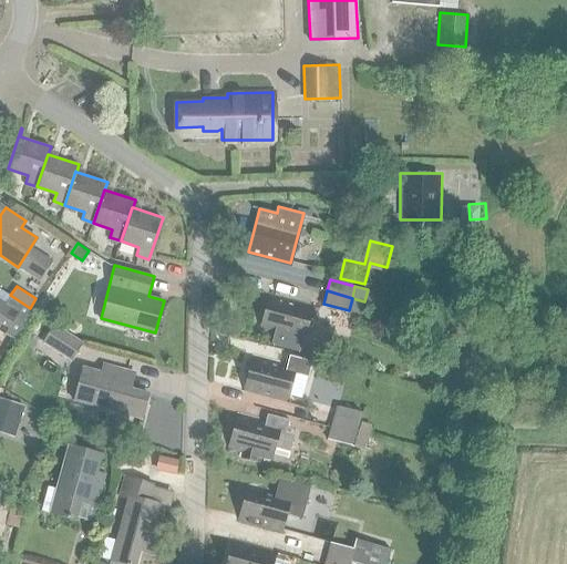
[(0,328),(4,332),(16,338),(33,310),(30,308),(10,295),(6,303),(0,298),(0,328)]
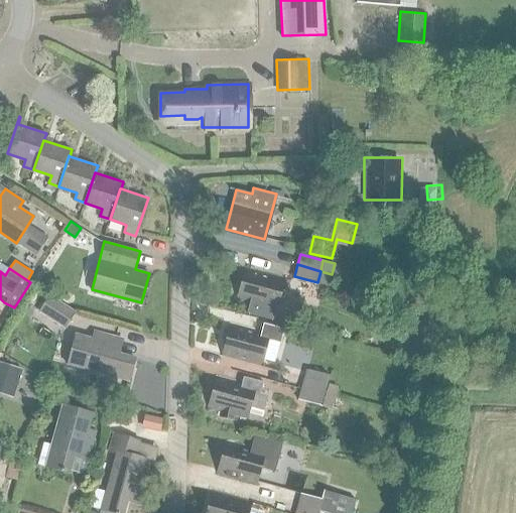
[(31,281),(39,287),(48,274),(40,268),(31,281)]
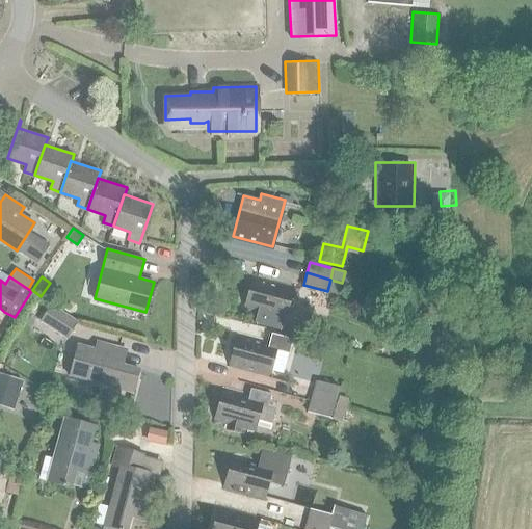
[(292,288),(251,276),(243,307),(285,318),(292,288)]
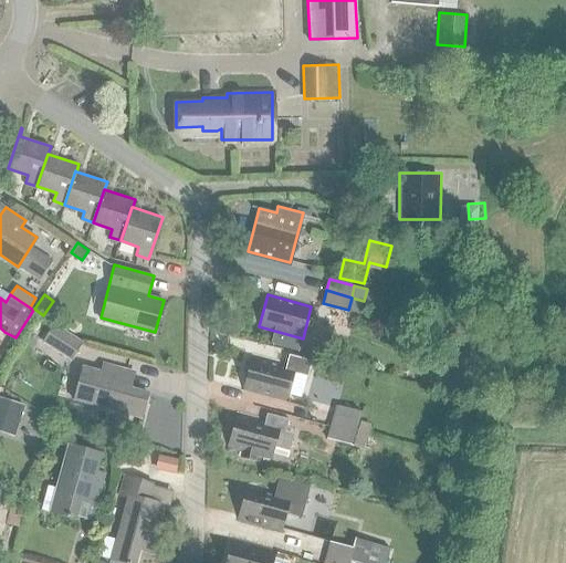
[(42,341),(70,358),(82,341),(53,322),(42,341)]
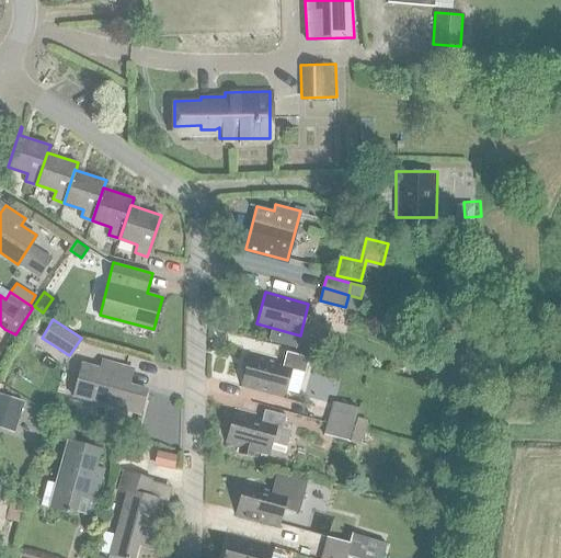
[(285,360),(250,350),(241,385),(284,396),(293,363),(305,366),(308,356),(287,351),(285,360)]
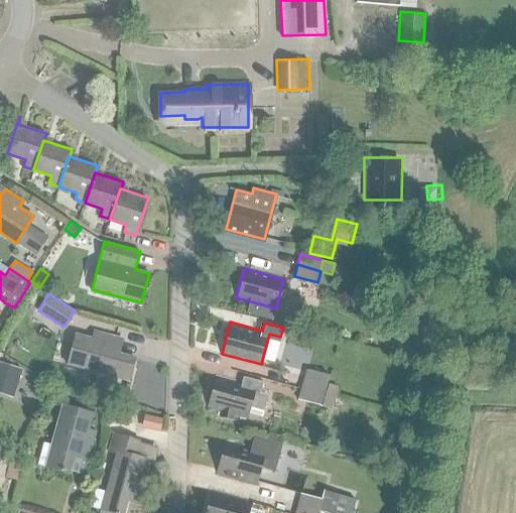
[(110,371),(129,376),(135,357),(111,350),(115,336),(94,330),(92,337),(76,333),(67,363),(109,375),(110,371)]
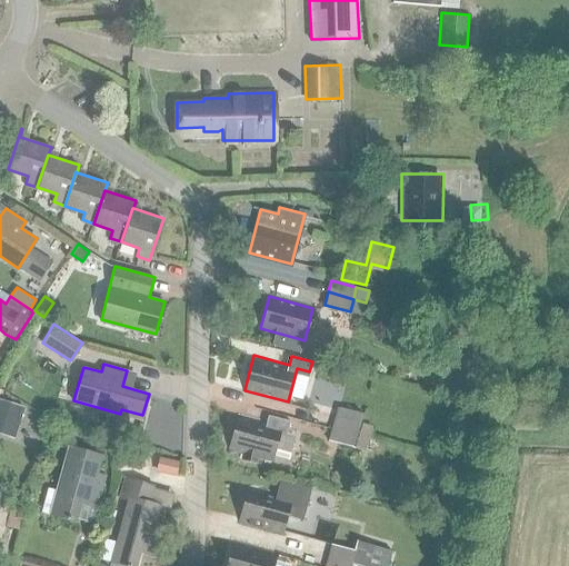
[(0,397),(0,433),(3,434),(13,437),(25,406),(0,397)]
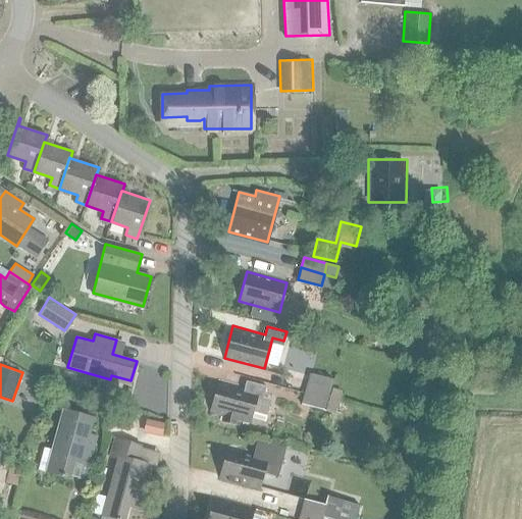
[(328,398),(331,386),(333,378),(310,372),(305,392),(328,398)]
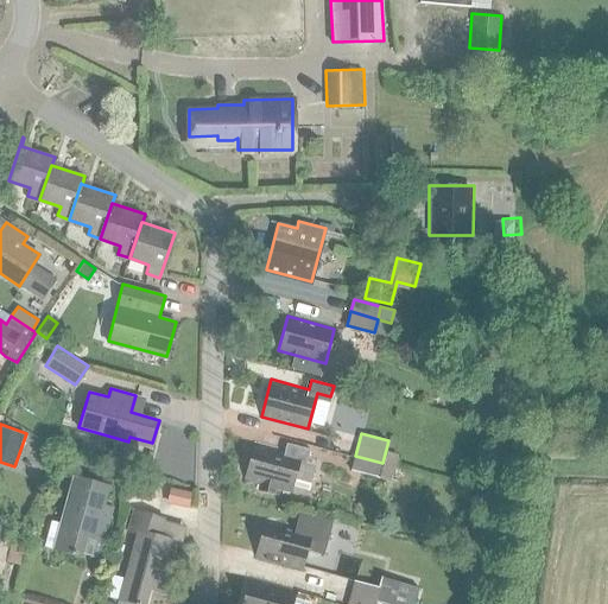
[(285,449),(254,440),(245,478),(260,483),(259,489),(273,493),(276,487),(291,491),(292,485),(309,489),(316,464),(306,462),(310,449),(286,442),(285,449)]
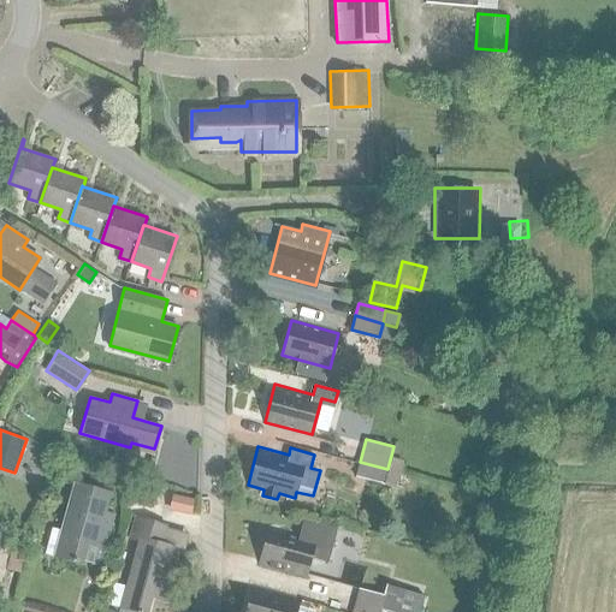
[(384,482),(388,469),(360,462),(356,475),(384,482)]
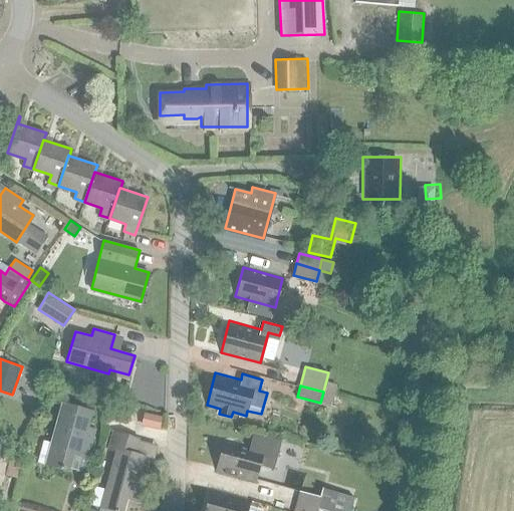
[(401,401),(413,403),(414,393),(402,392),(401,401)]
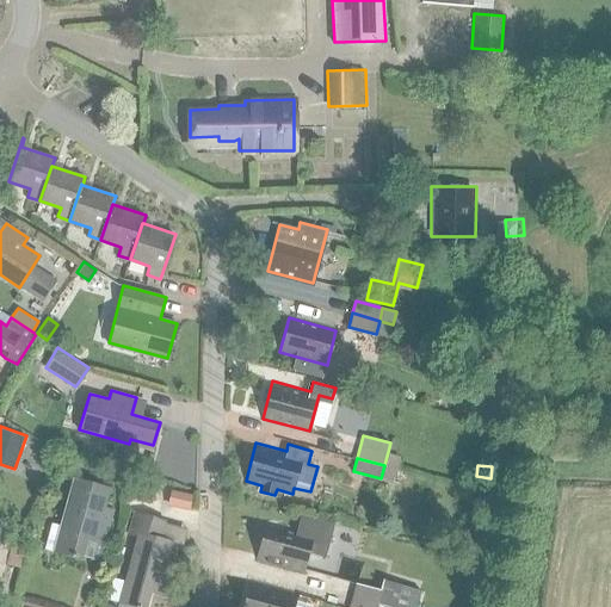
[(106,534),(113,509),(105,507),(110,488),(74,477),(61,525),(50,522),(44,547),(81,557),(88,530),(106,534)]
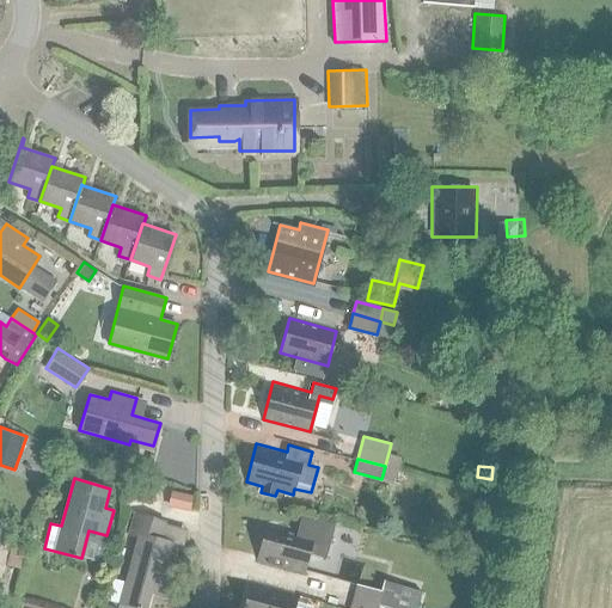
[(167,504),(189,509),(193,493),(171,489),(167,504)]
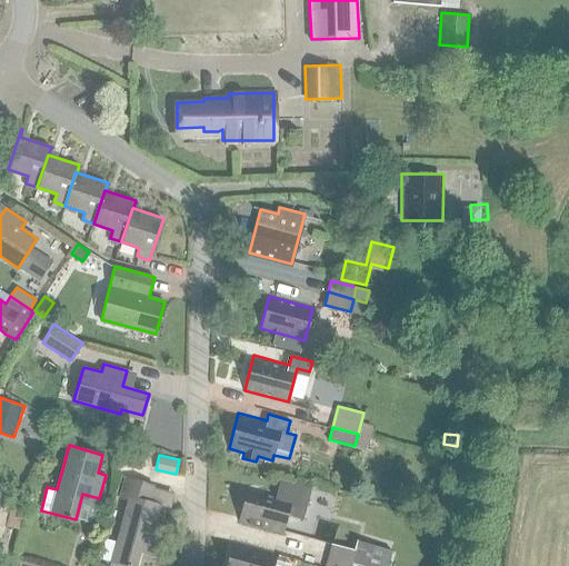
[(158,547),(165,524),(156,522),(160,505),(151,502),(156,484),(122,475),(117,496),(127,498),(116,540),(120,542),(115,562),(129,565),(135,565),(141,542),(158,547)]
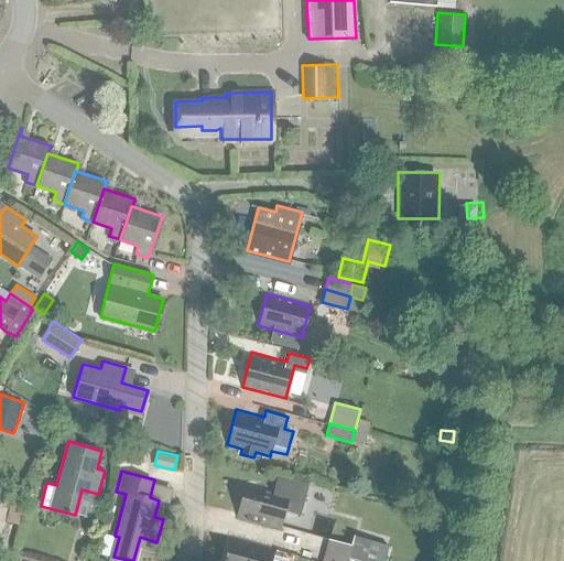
[(301,514),(308,483),(278,474),(274,487),(247,481),(237,515),(280,526),(284,509),(301,514)]
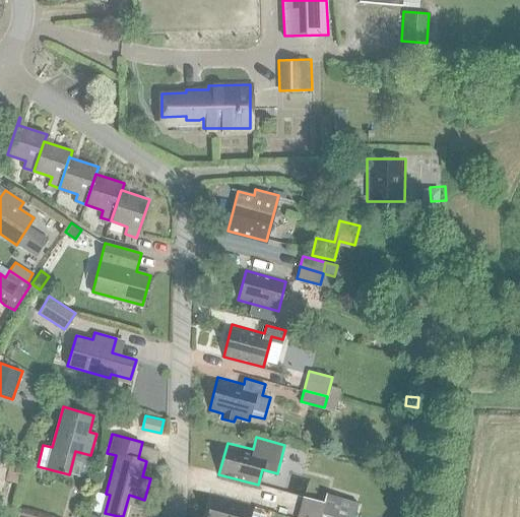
[(324,501),(321,513),(337,516),(352,516),(358,501),(326,493),(324,501)]
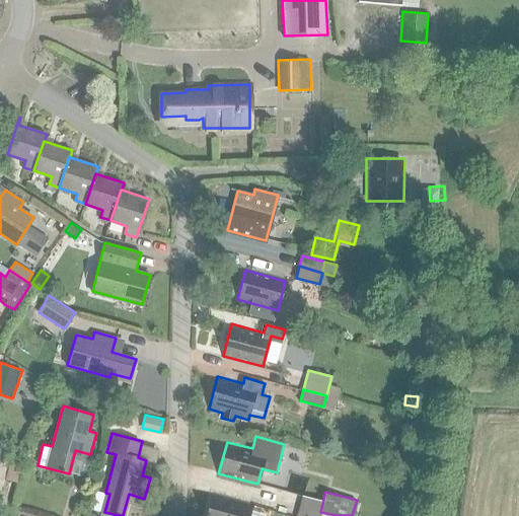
[(248,515),(252,503),(213,493),(206,515),(248,515)]
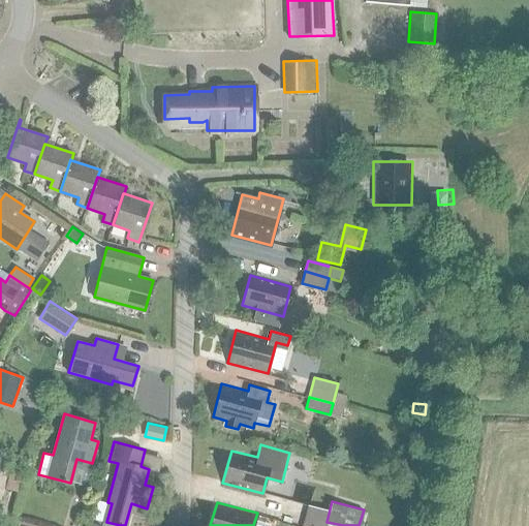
[(327,522),(330,509),(309,504),(306,516),(327,522)]
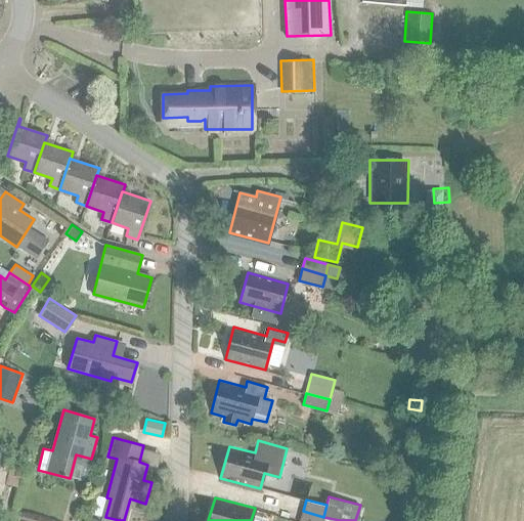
[(321,520),(323,517),(303,511),(299,520),(321,520)]
